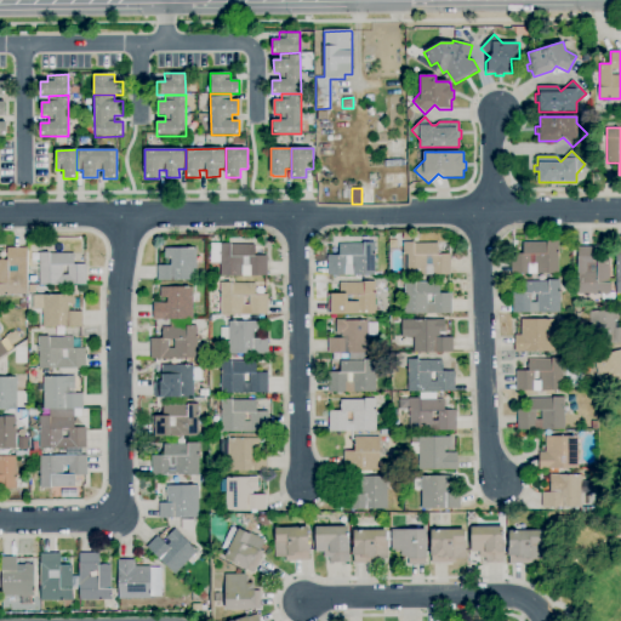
[(558,274),(511,274),(511,254),(523,254),(523,243),(547,243),(547,241),(558,241),(558,274)]
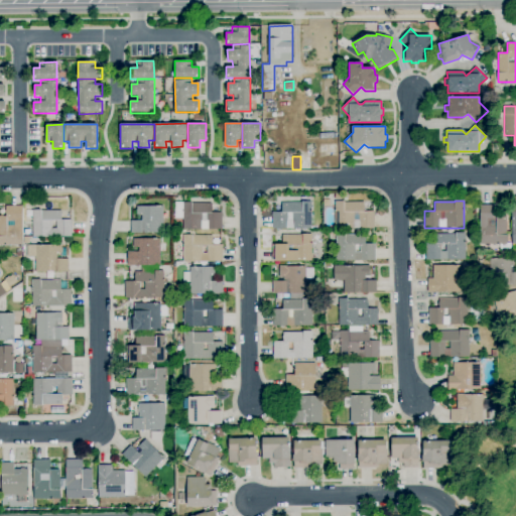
[(311,229),(272,229),(272,213),(281,213),(281,203),(302,203),(302,202),(311,202),(311,229)]
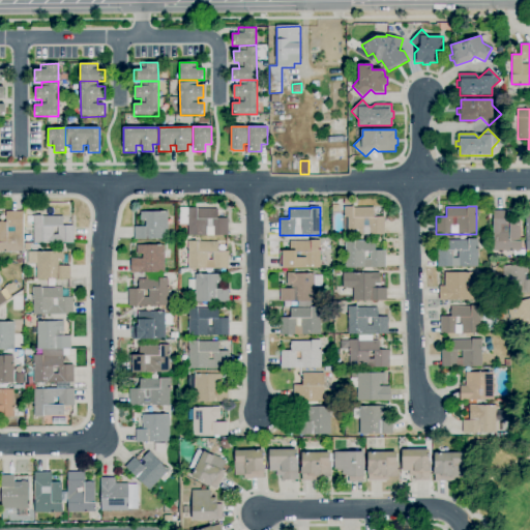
[(228,235),(188,236),(188,209),(216,208),(216,218),(228,218),(228,235)]
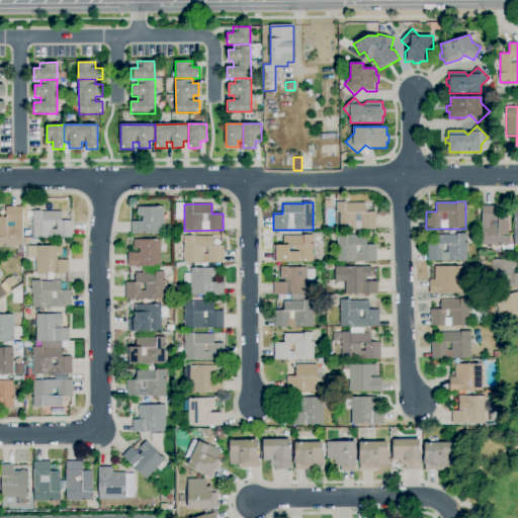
[(375,229),(337,230),(337,203),(365,203),(365,212),(375,212),(375,229)]
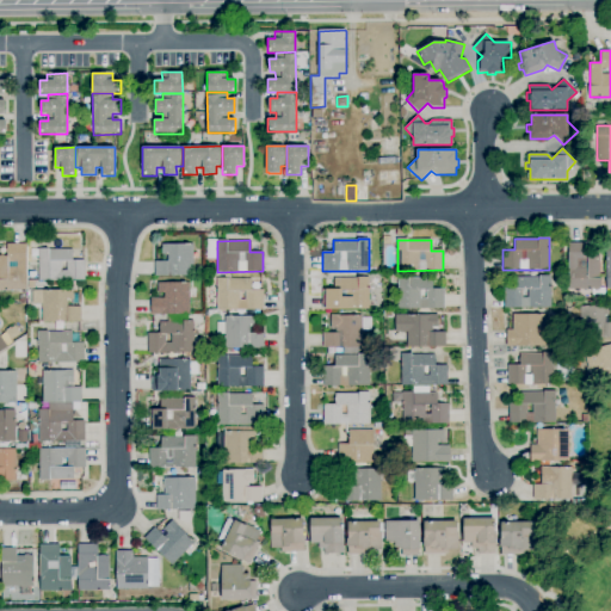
[(26,291),(0,291),(0,257),(7,257),(7,245),(26,244),(26,291)]
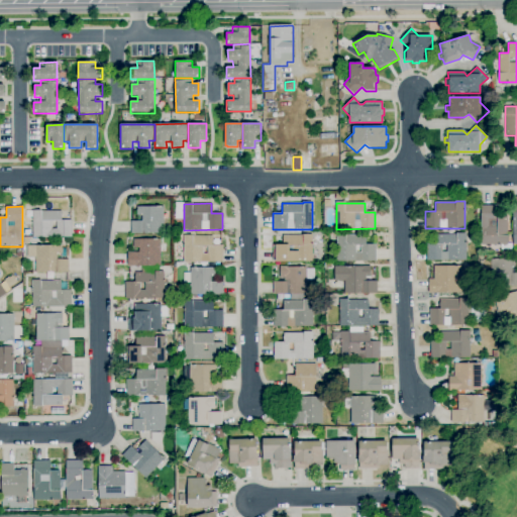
[(508,244),(482,244),(481,206),(498,206),(498,216),(508,215),(508,244)]
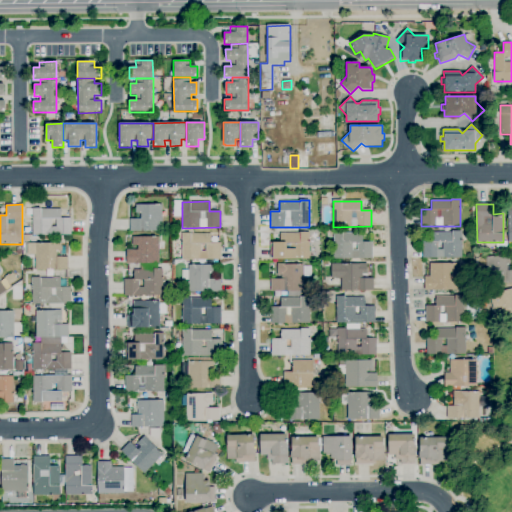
[(129,232),(129,219),(141,219),(141,213),(136,213),(136,205),(161,205),(162,231),(129,232)]
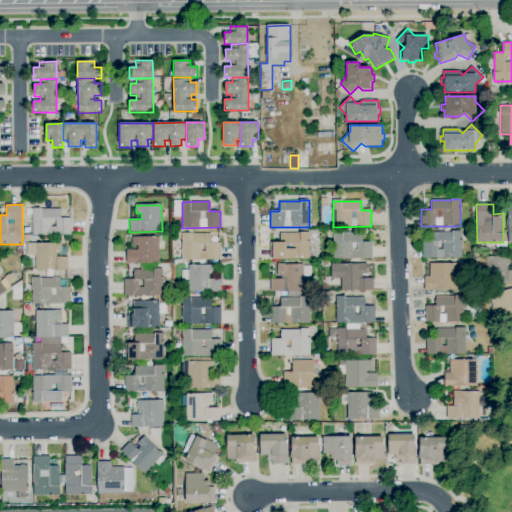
[(32,235),(32,210),(60,209),(60,219),(71,218),(71,235),(32,235)]
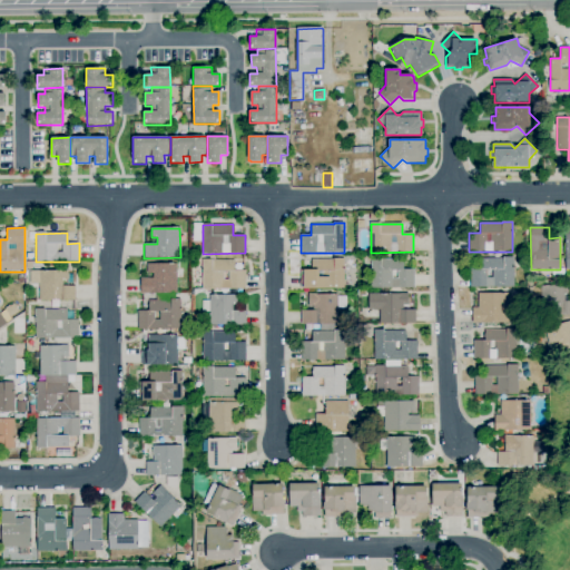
[(471,287),(470,268),(481,268),(481,257),(513,257),(514,287),(471,287)]
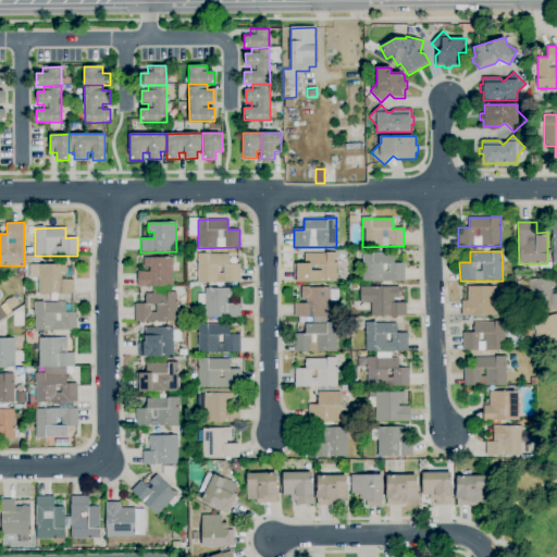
[(336,282),(294,282),(294,264),(305,264),(305,254),(326,254),(326,252),(336,252),(336,282)]
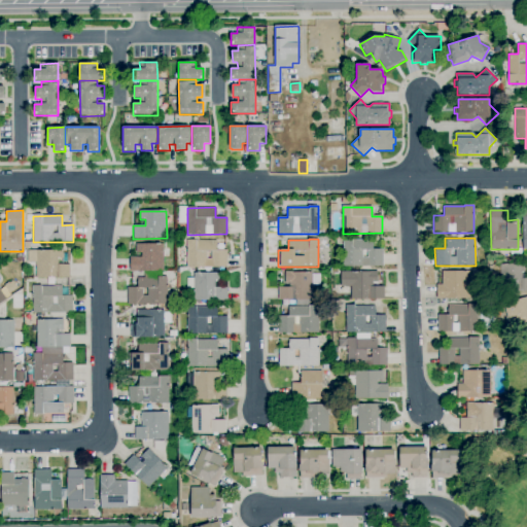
[(344,267),(344,240),(373,240),(373,249),(383,249),(383,266),(344,267)]
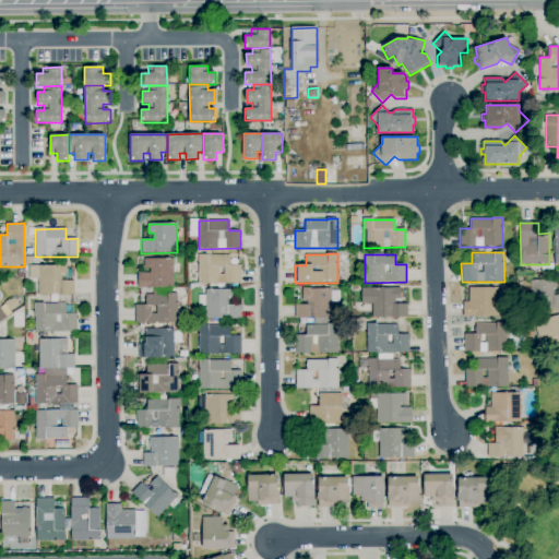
[(240,284),(198,284),(198,256),(229,256),(229,265),(240,265),(240,284)]
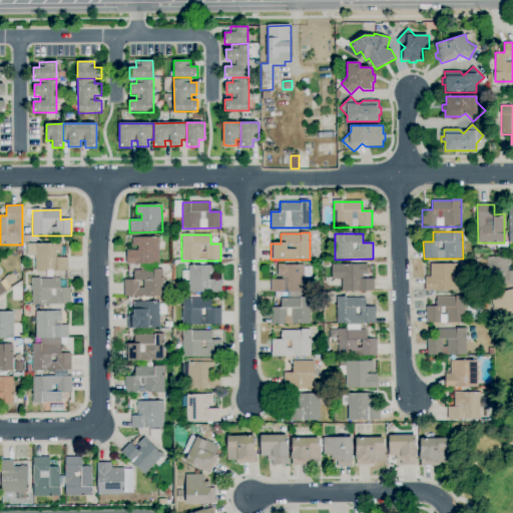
[(126,265),(126,250),(138,250),(138,246),(132,246),(132,237),(158,237),(158,265),(126,265)]
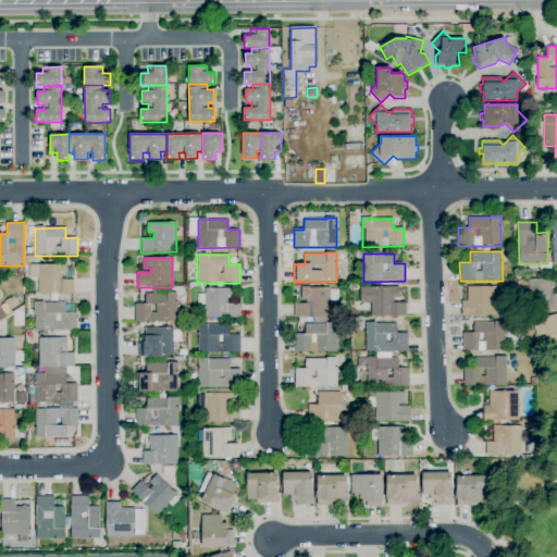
[(73,294),(38,294),(38,277),(29,277),(29,265),(66,264),(66,274),(61,274),(61,280),(73,280),(73,294)]
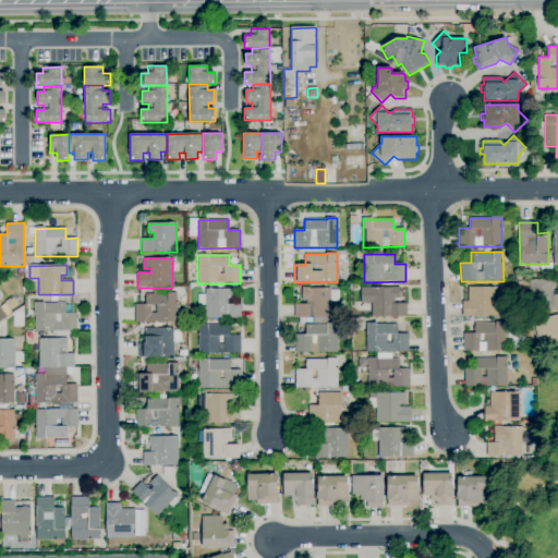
[(177,323),(135,323),(135,305),(146,305),(146,294),(176,294),(176,287),(185,287),(186,301),(177,301),(177,312),(185,312),(185,322),(177,322),(177,323)]
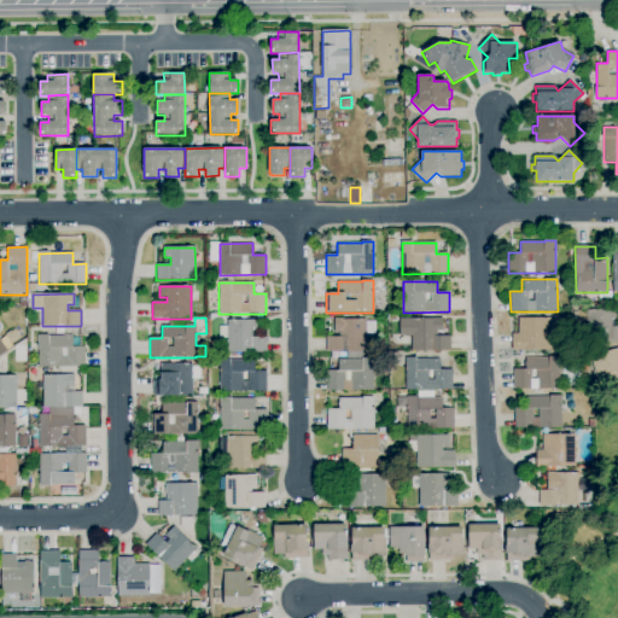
[(512,350),(512,334),(519,333),(519,319),(551,318),(552,350),(512,350)]
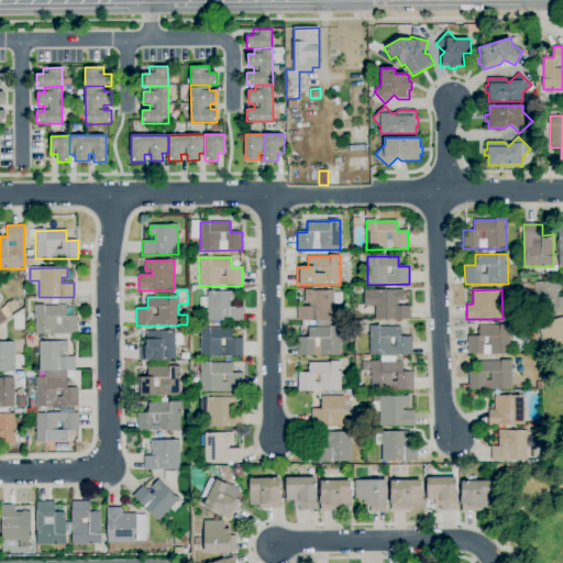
[(410,320),(375,320),(375,312),(367,312),(367,306),(364,306),(364,290),(404,290),(404,306),(410,306),(410,320)]
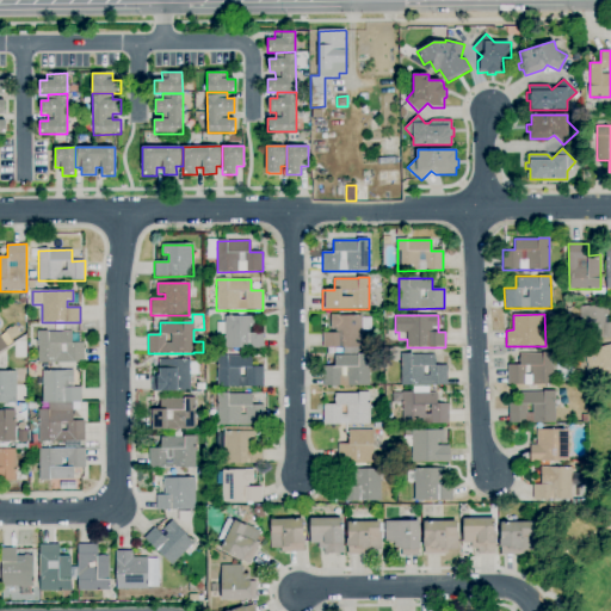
[(264,349),(224,349),(224,334),(217,334),(217,322),(224,322),(224,316),(255,316),(257,326),(250,326),(250,334),(264,333),(264,349)]
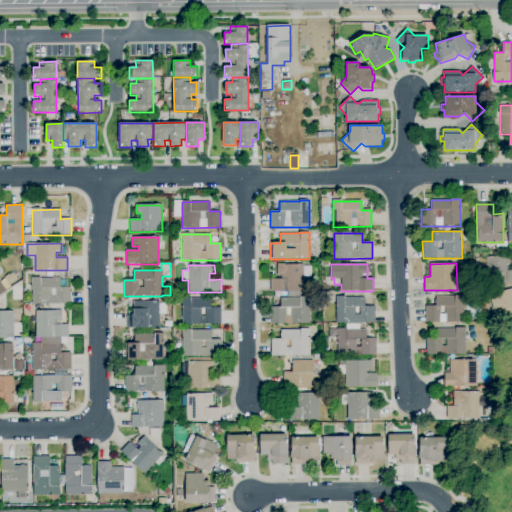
[(303,291),(271,291),(271,279),(282,279),(282,274),(277,274),(277,265),(303,265),(303,291)]
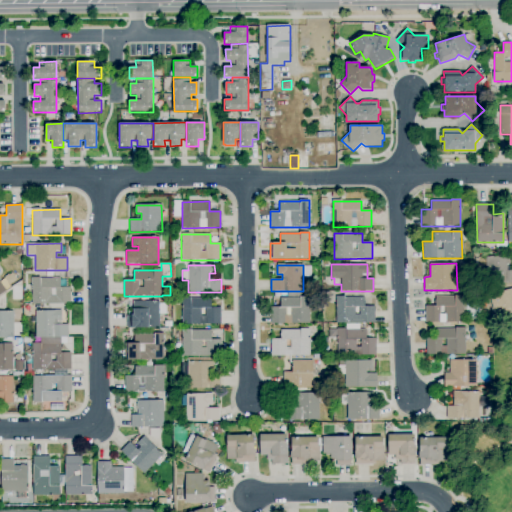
[(70,304),(32,304),(32,278),(60,278),(60,287),(70,287),(70,304)]
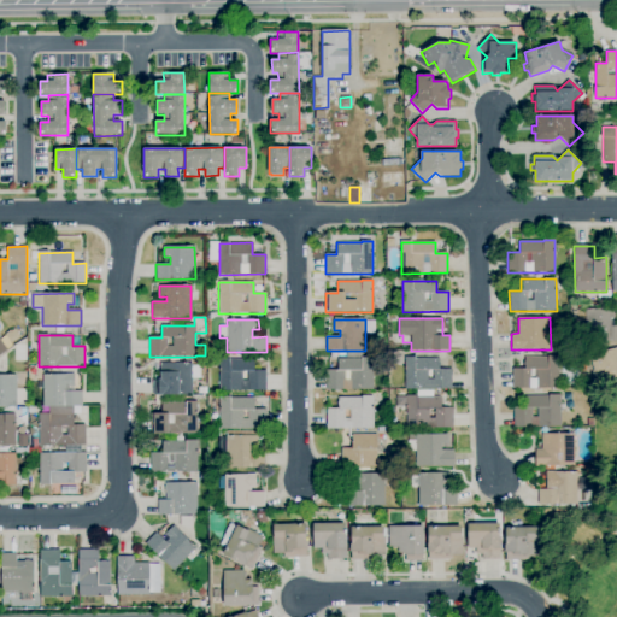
[(266,391),(219,391),(219,358),(230,358),(230,352),(242,352),(242,359),(254,359),(254,371),(266,371),(266,391)]
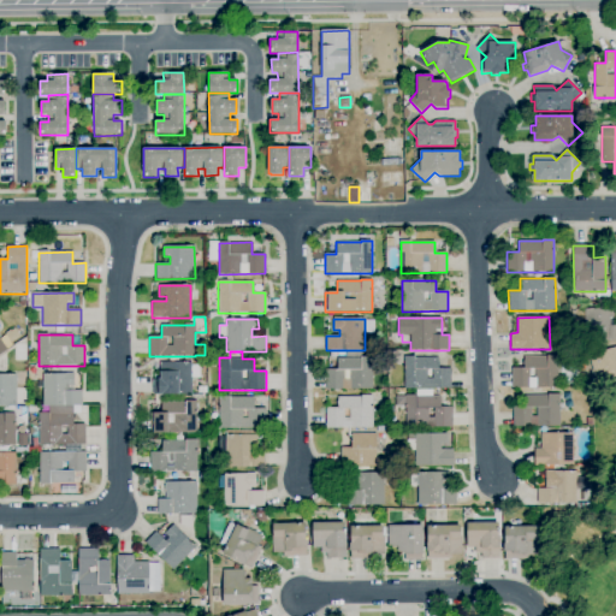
[(326,390),(326,369),(337,369),(337,357),(345,357),(345,351),(361,351),(361,357),(372,356),(373,389),(326,390)]
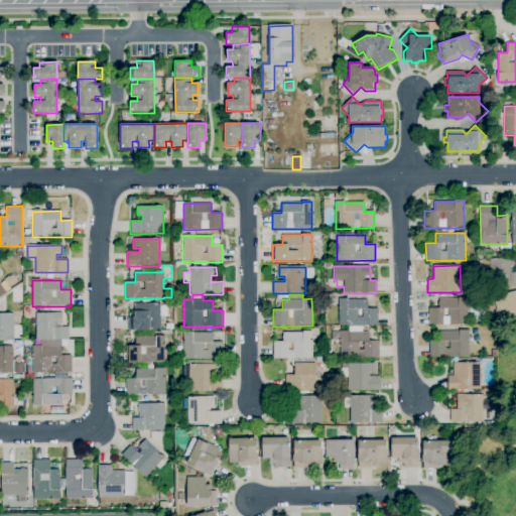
[(468,325),(428,326),(428,308),(438,308),(438,298),(459,298),(459,297),(468,297),(468,325)]
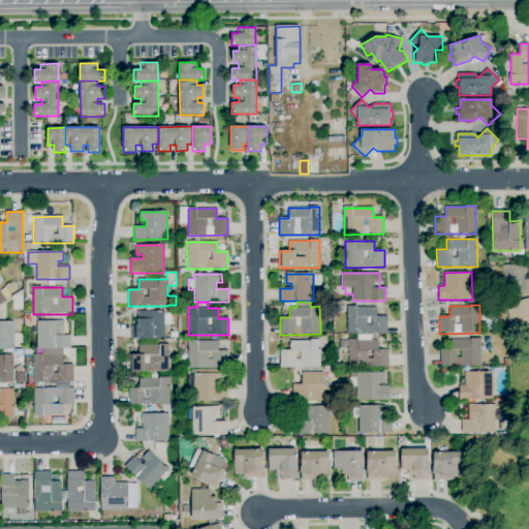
[(387,334),(347,334),(347,307),(376,307),(376,316),(387,316),(387,334)]
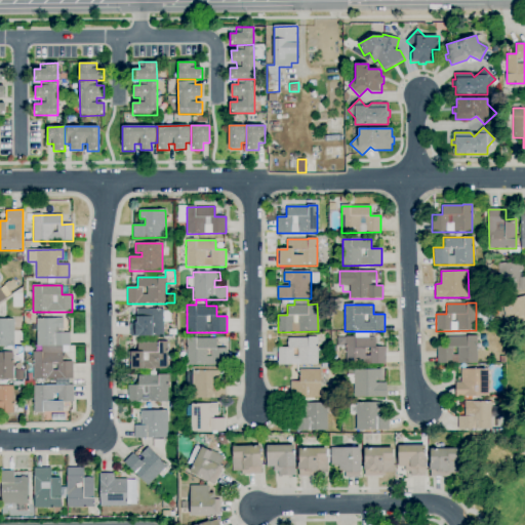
[(163,336),(130,336),(130,324),(136,324),(136,309),(163,309),(163,336)]
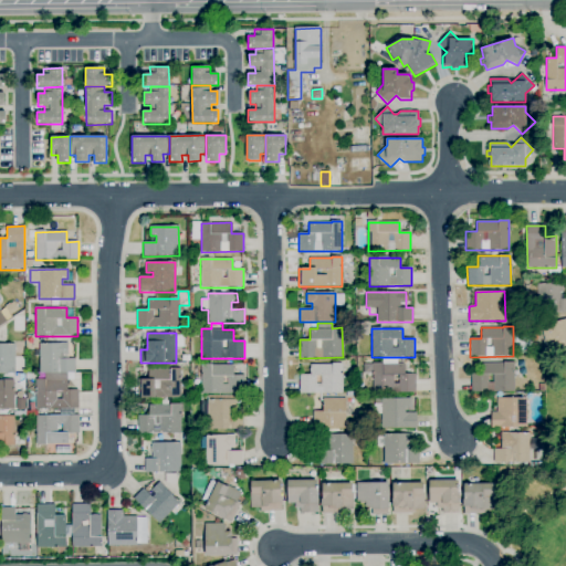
[(75,373),(40,373),(40,357),(35,357),(34,350),(40,350),(40,344),(67,343),(69,354),(63,355),(63,359),(75,359),(75,373)]
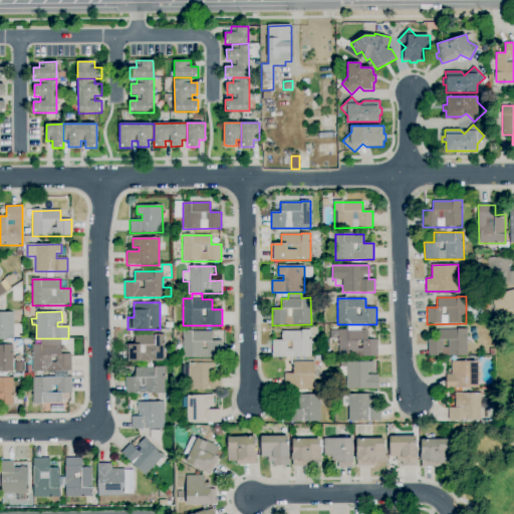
[(0,339),(0,312),(14,312),(14,339),(0,339)]
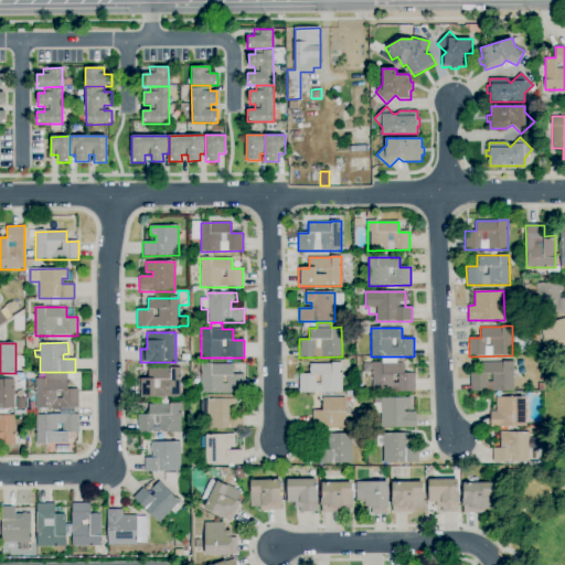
[(513,391),(471,391),(471,373),(481,373),(481,363),(503,362),(503,361),(513,361),(513,391)]
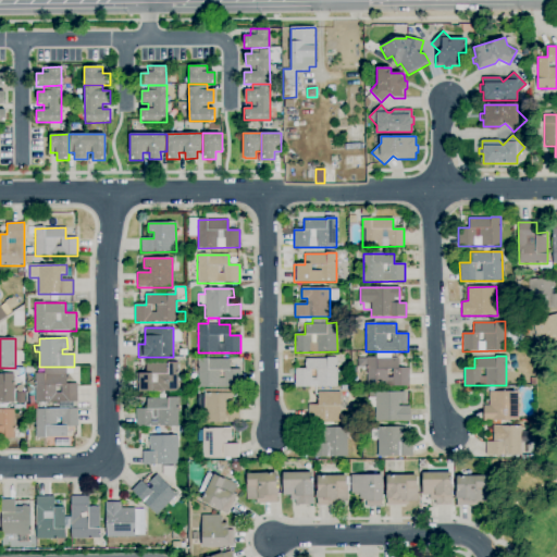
[(336,387),(295,387),(295,369),(306,369),(306,358),(336,358),(336,387)]
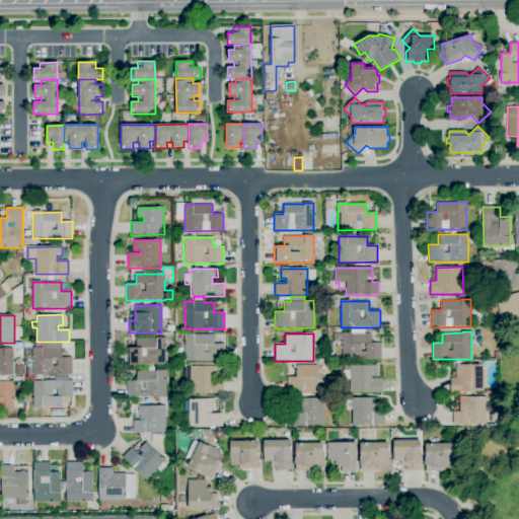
[(381,360),(342,360),(342,342),(334,342),(334,334),(370,334),(370,343),(381,343),(381,360)]
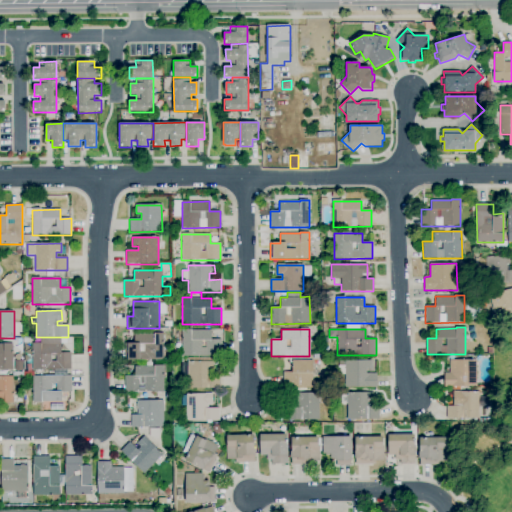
[(221,356),(183,356),(183,331),(211,330),(211,339),(221,339),(221,356)]
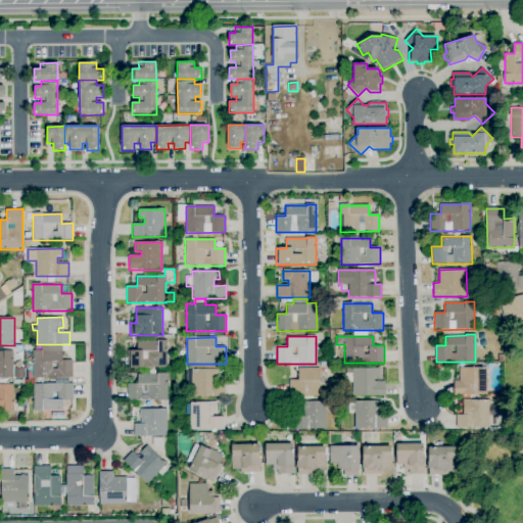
[(167,368),(128,368),(128,350),(137,350),(137,341),(167,341),(167,368)]
